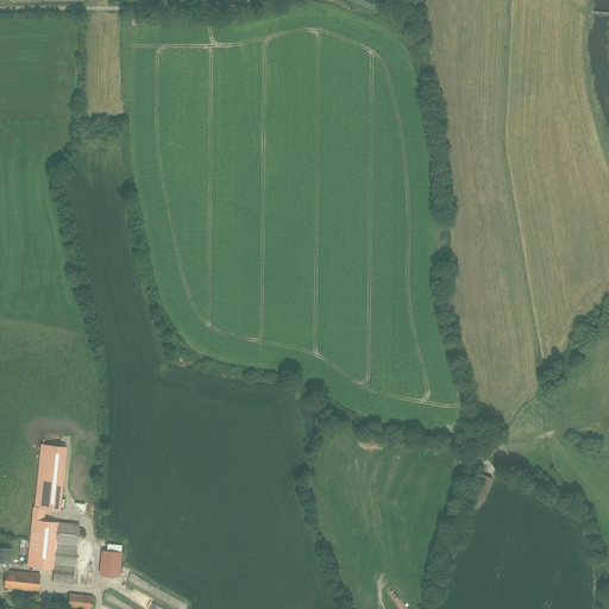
[(71,447),(43,444),(36,506),(46,507),(64,509),(71,447)]
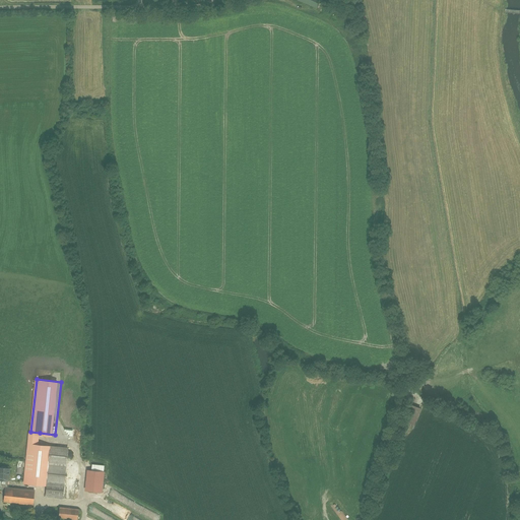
[(416,425),(421,407),(412,404),(407,423),(416,425)]
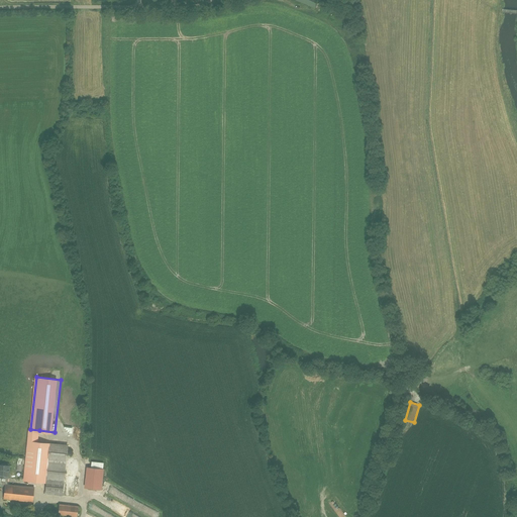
[(30,429),(28,440),(38,441),(39,430),(30,429)]
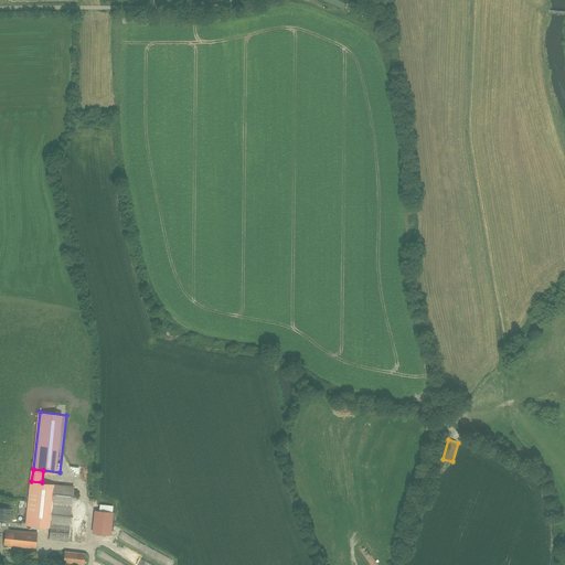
[(27,524),(52,528),(53,522),(54,504),(55,501),(57,484),(42,482),(31,481),(27,524)]
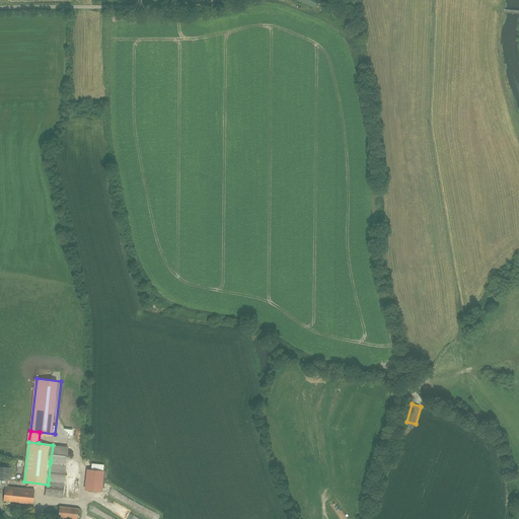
[(51,460),(69,462),(71,447),(53,445),(51,460)]
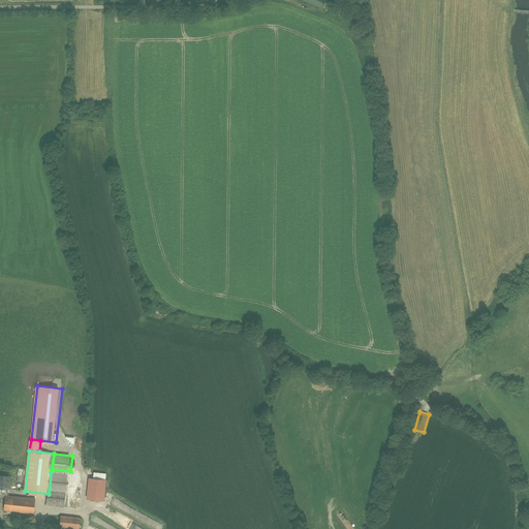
[(68,491),(69,491),(70,474),(51,472),(50,489),(68,491)]
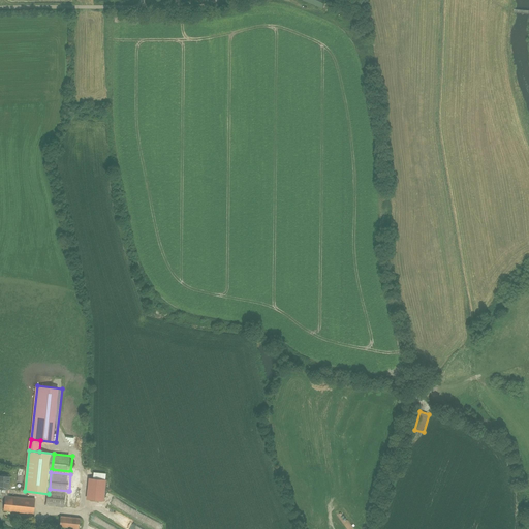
[(12,476),(0,474),(0,487),(11,488),(12,476)]
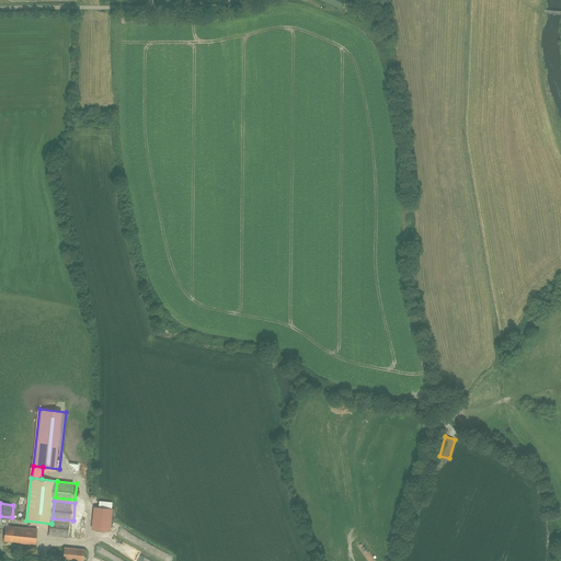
[(115,508),(98,506),(95,528),(113,530),(115,508)]
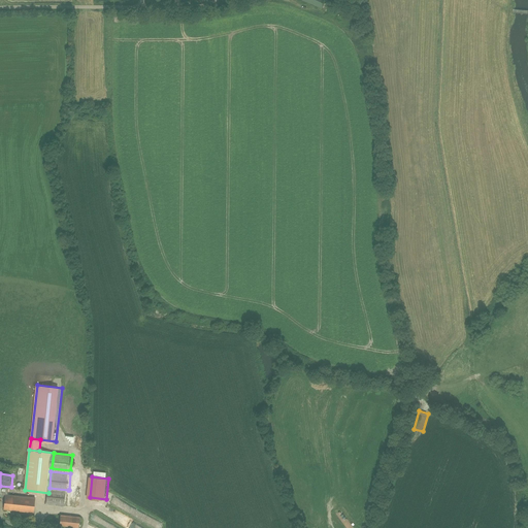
[(47,502),(66,505),(68,490),(50,488),(48,493),(47,502)]
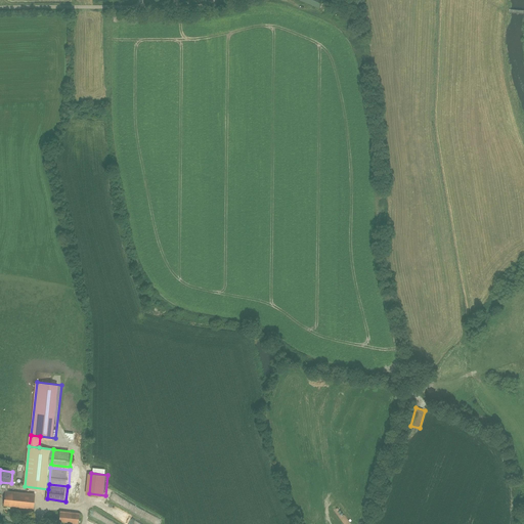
[(38,494),(7,491),(6,506),(37,510),(38,494)]
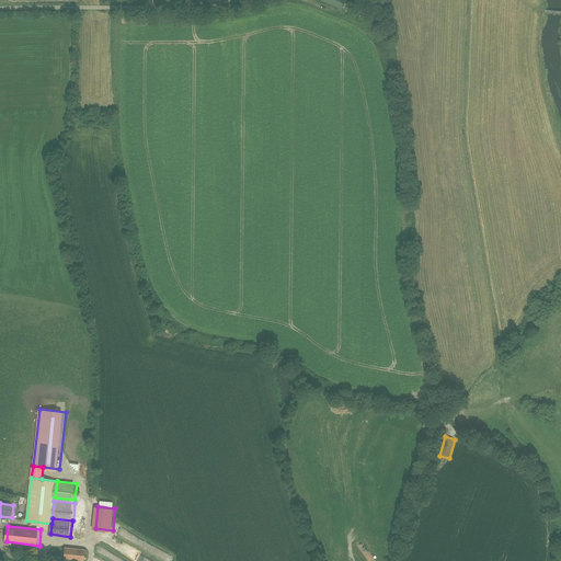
[(89,550),(67,547),(66,559),(88,560),(89,550)]
